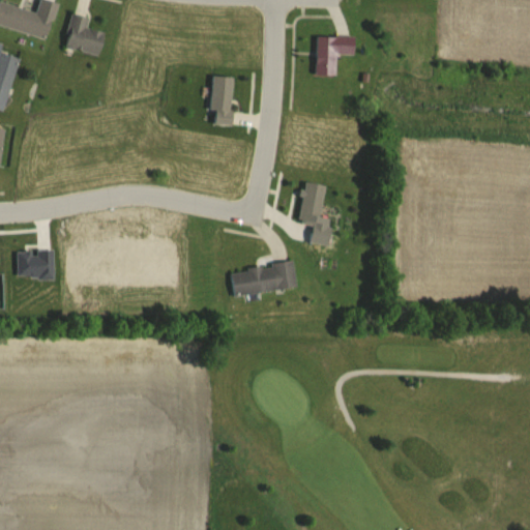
[(0,25),(48,38),(57,3),(47,0),(39,0),(36,11),(0,2),(0,25)]
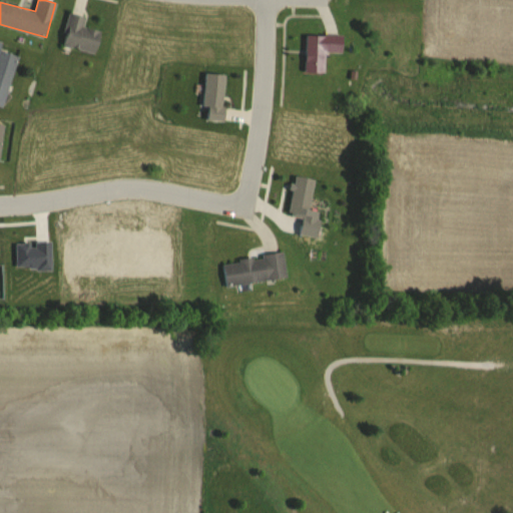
[(85,16),(68,13),(61,46),(96,53),(101,30),(83,27),(85,16)]
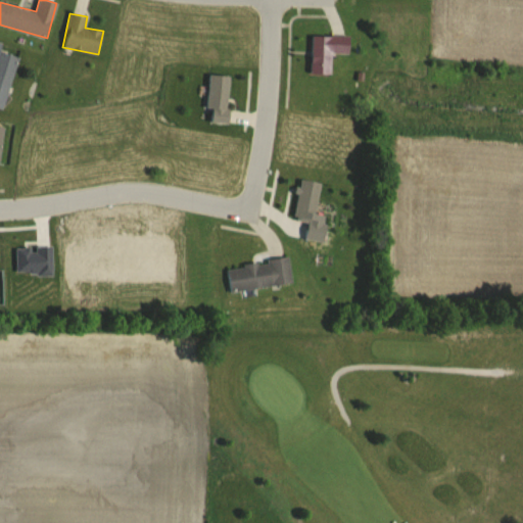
[(331,53),(349,53),(349,35),(312,35),(312,74),(331,74),(331,53)]
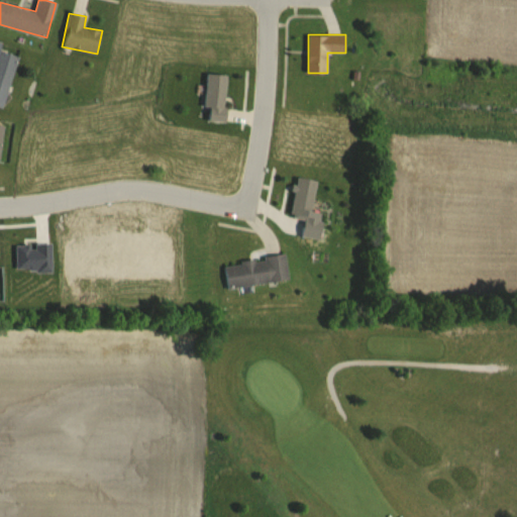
[(0,44),(1,42),(0,41),(0,106),(3,107),(18,57),(0,50),(0,44)]
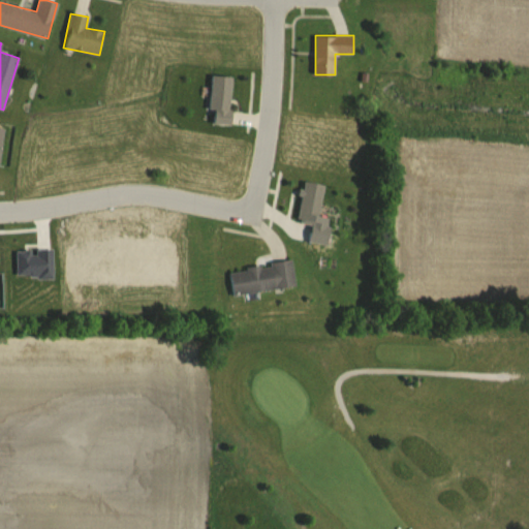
[(212,122),(230,123),(232,75),(210,75),(209,110),(212,110),(212,122)]
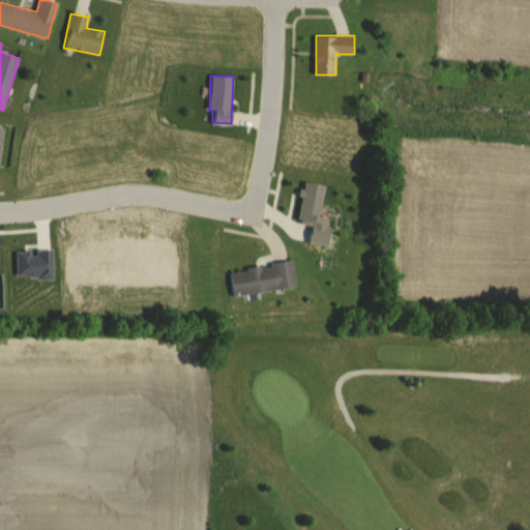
[(296,288),(293,262),(229,269),(232,295),(296,288)]
